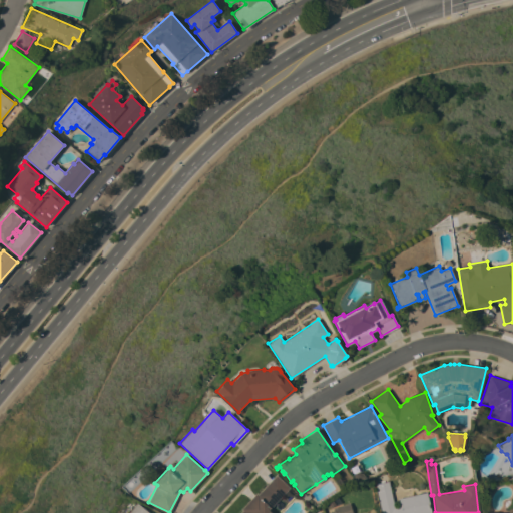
[(362,473),(365,477),(361,480),(356,479),(354,476),(355,474),(358,472),(362,473)]
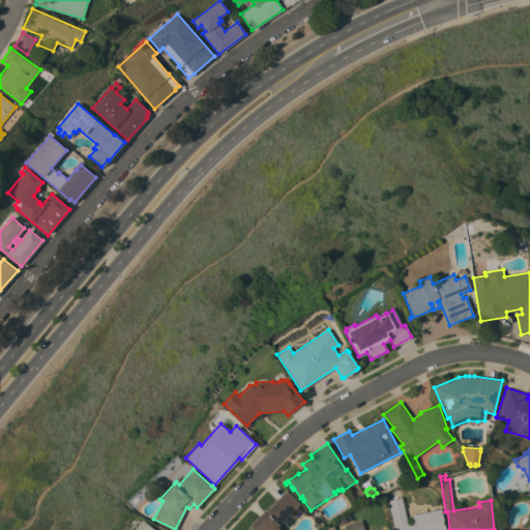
[(277,527),(281,529),(247,529),(251,527),(248,526),(265,508),(266,510),(285,491),(299,503),(277,527)]
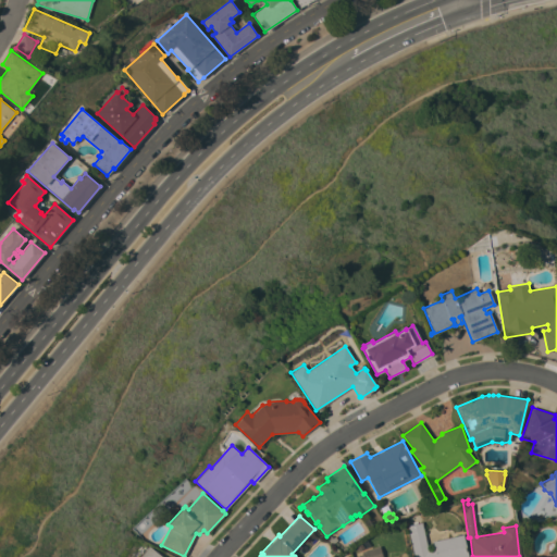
[(422,522),(428,551),(434,548),(433,541),(462,534),(467,556),(413,556),(407,525),(422,522)]
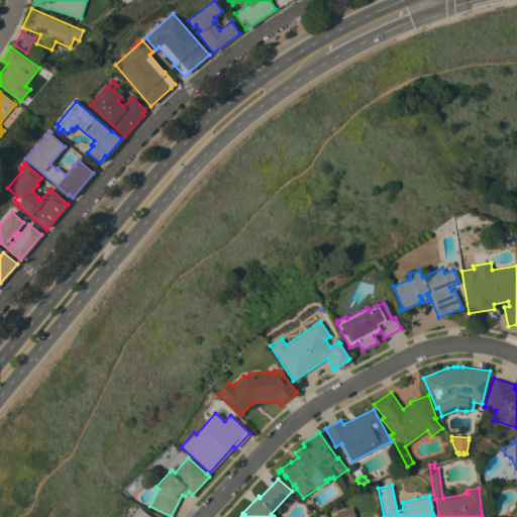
[(130,516),(138,507),(150,516),(130,516)]
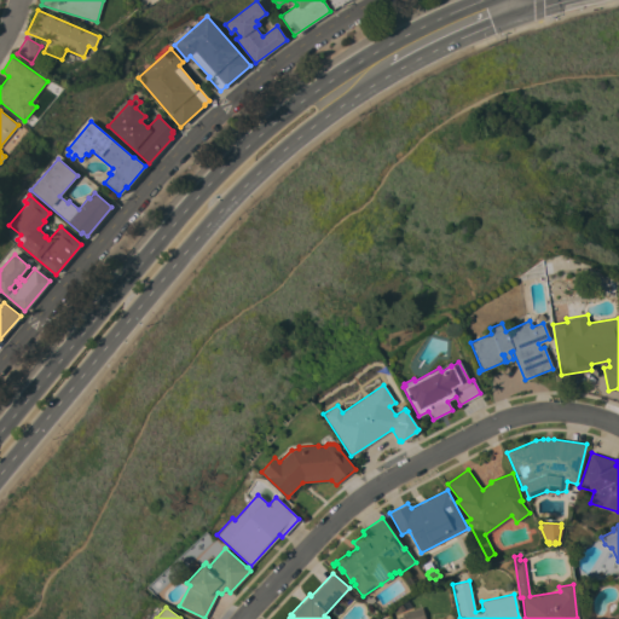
[(394,618),(403,615),(401,613),(421,607),(424,618),(394,618)]
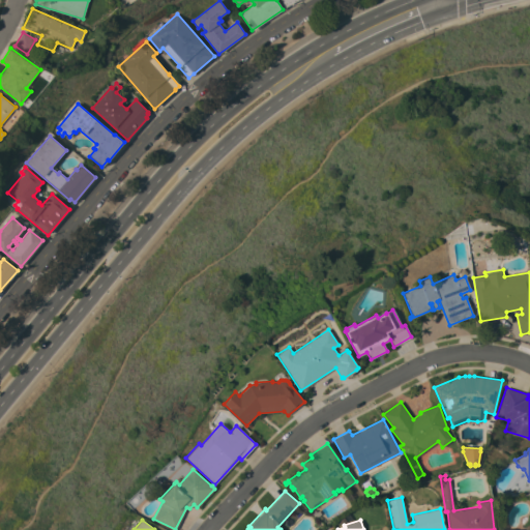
All buildings are outlined.
